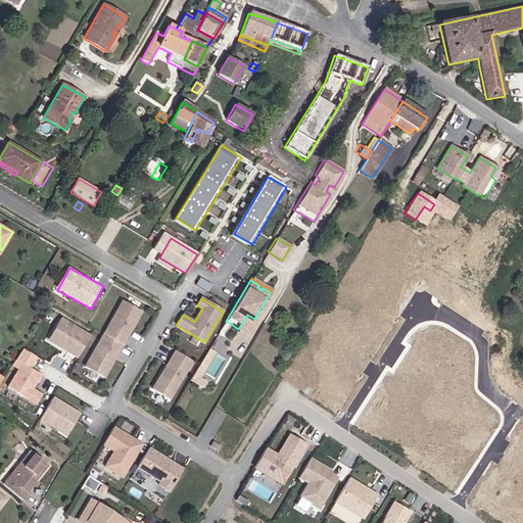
[(142,313),(123,301),(103,334),(123,345),(142,313)]
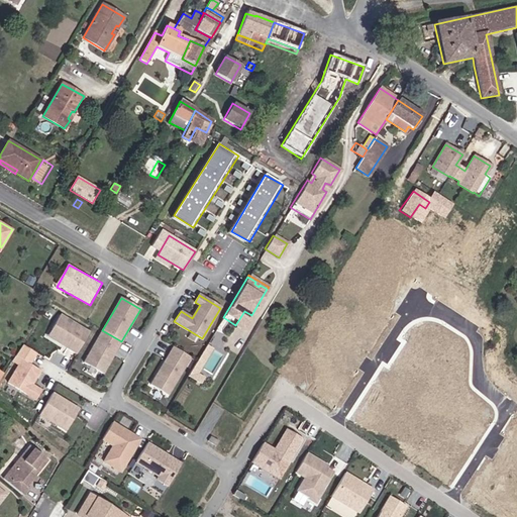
[(235,325),(242,329),(251,315),(244,311),(235,325)]
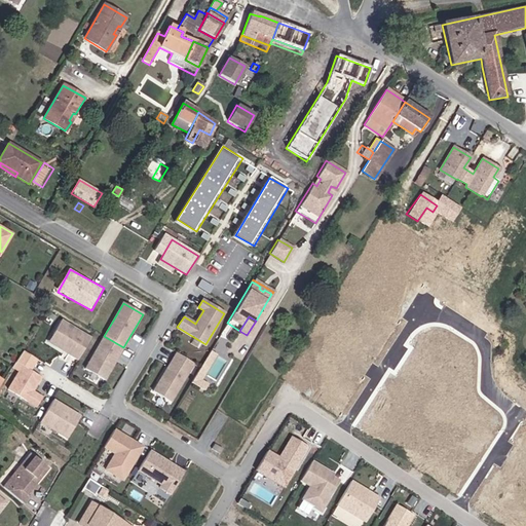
[(92,337),(62,318),(47,343),(78,362),(92,337)]
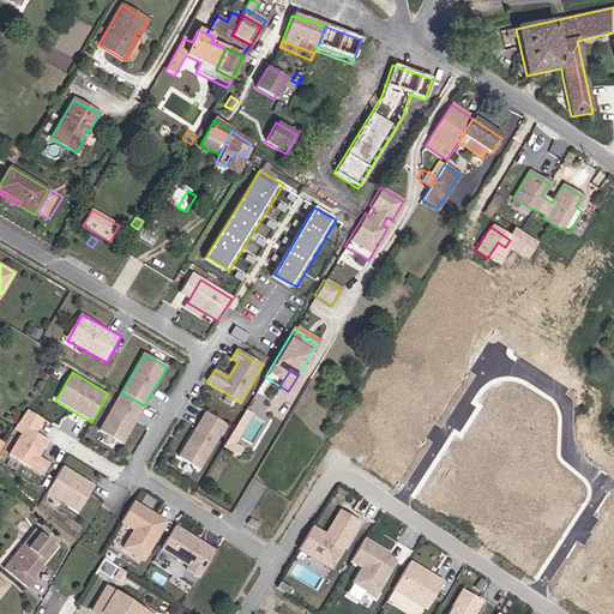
[(121,444),(144,405),(121,392),(98,432),(121,444)]
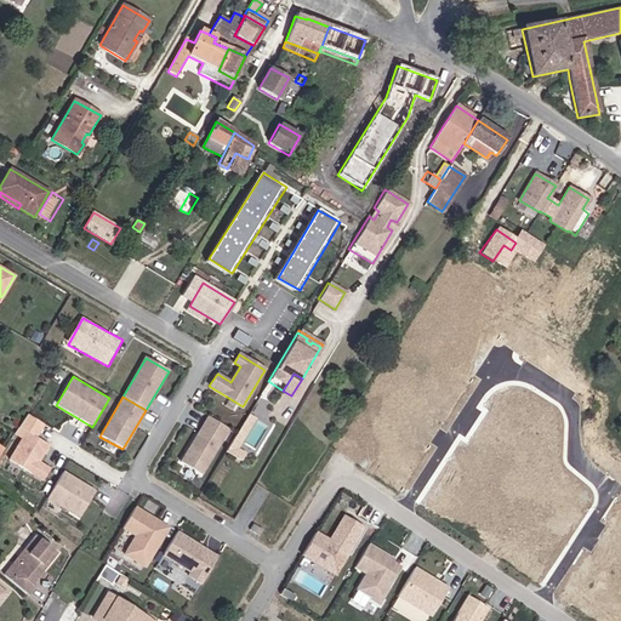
[(22,439),(9,460),(45,483),(53,468),(41,460),(50,445),(38,437),(46,423),(29,414),(16,436),(22,439)]
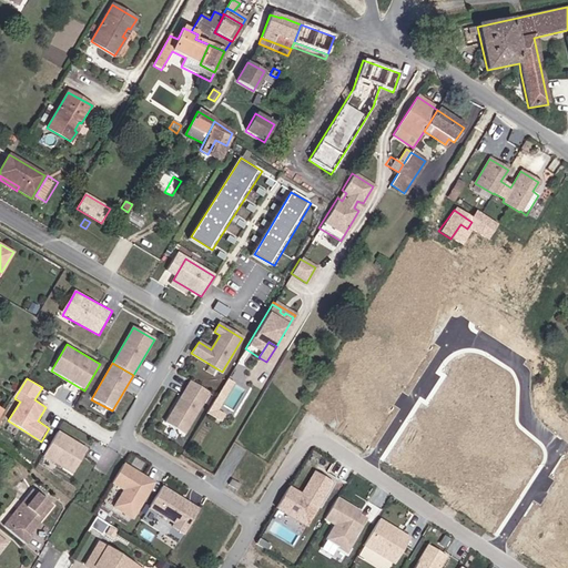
[(210,407),(215,411),(232,384),(226,381),(210,407)]
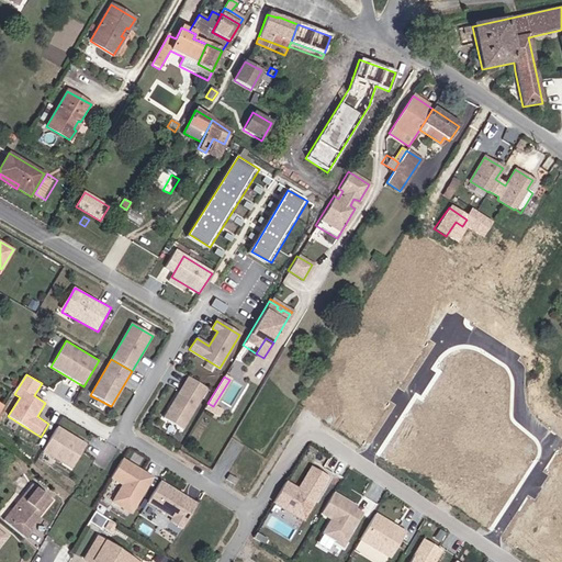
[(14,388),(19,381),(13,378),(9,384),(14,388)]
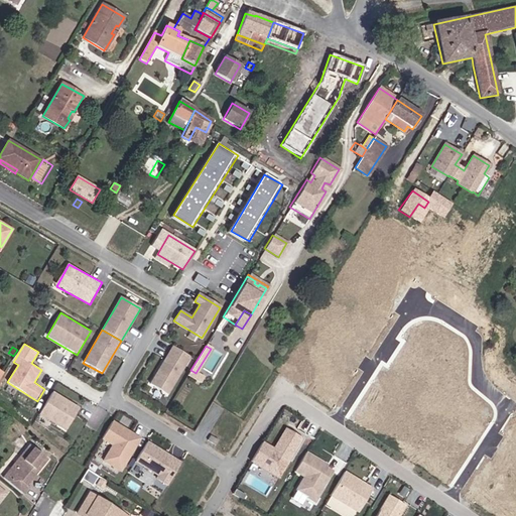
[(166,395),(189,357),(172,347),(149,384),(166,395)]
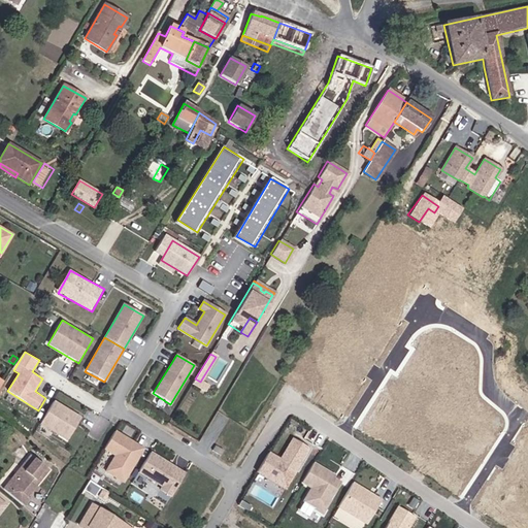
[(195,378),(192,384),(205,392),(208,387),(200,382),(195,378)]
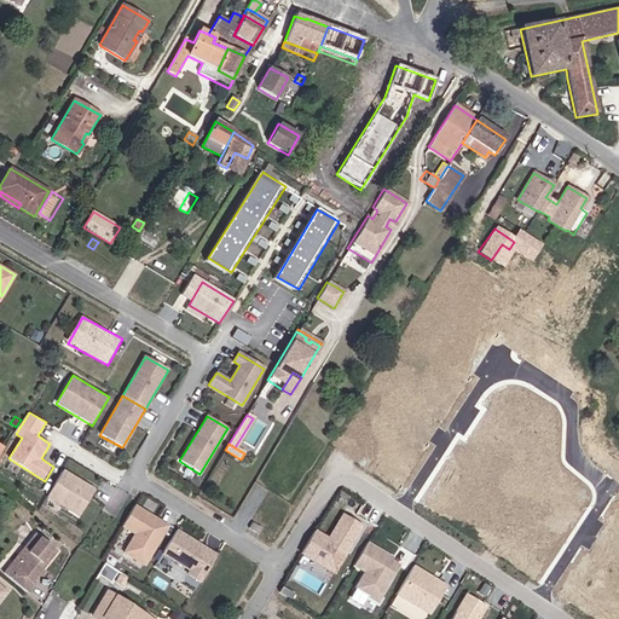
[(97,490),(65,469),(47,496),(80,516),(97,490)]
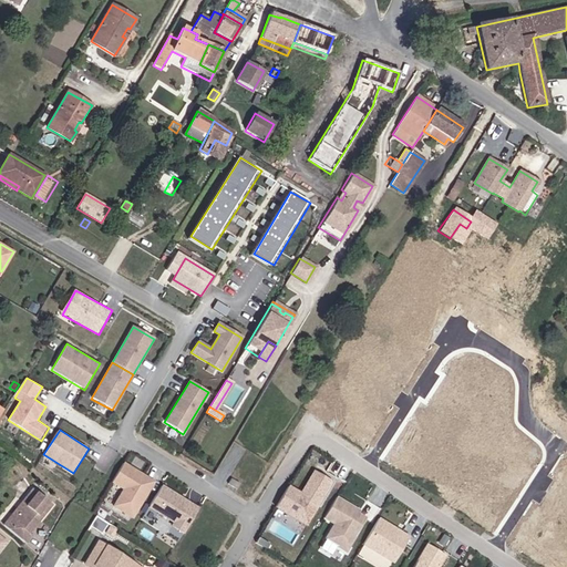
[(131,518),(153,483),(122,464),(111,483),(123,490),(112,506),(131,518)]
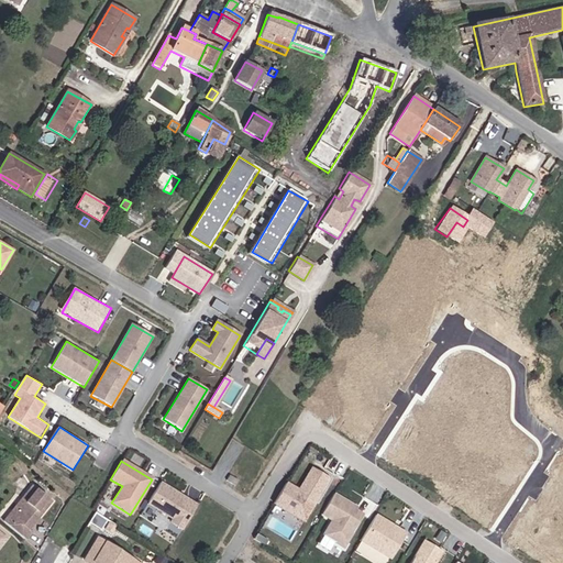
[(308,512),(329,478),(311,467),(298,490),(285,483),(273,504),(296,517),(301,508),(308,512)]
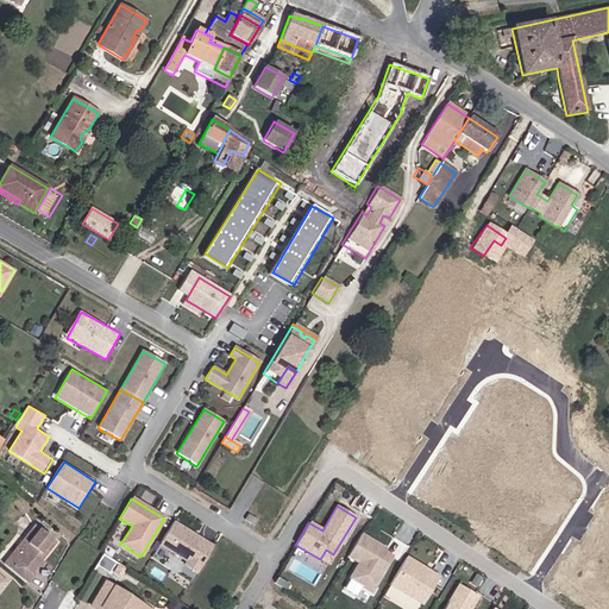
[(256,519),(246,513),(243,519),(252,525),(256,519)]
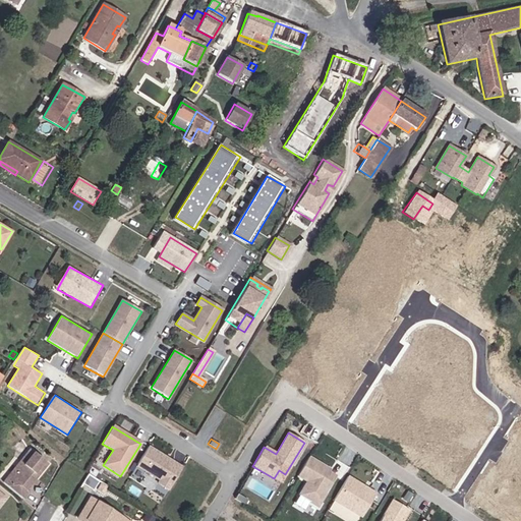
[(185,466),(152,447),(139,467),(160,479),(158,482),(171,489),(185,466)]
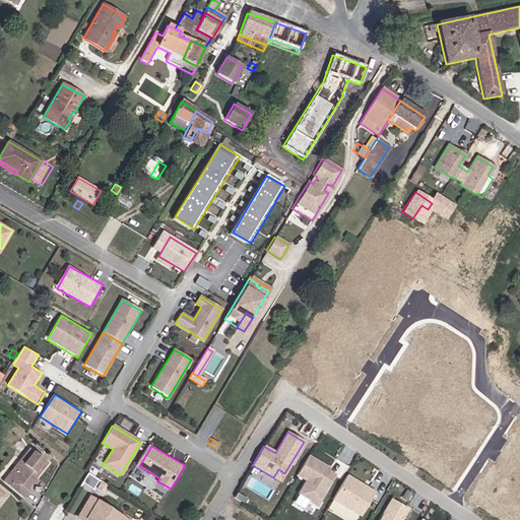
[(26,490),(49,463),(30,448),(2,482),(23,499),(29,492),(26,490)]
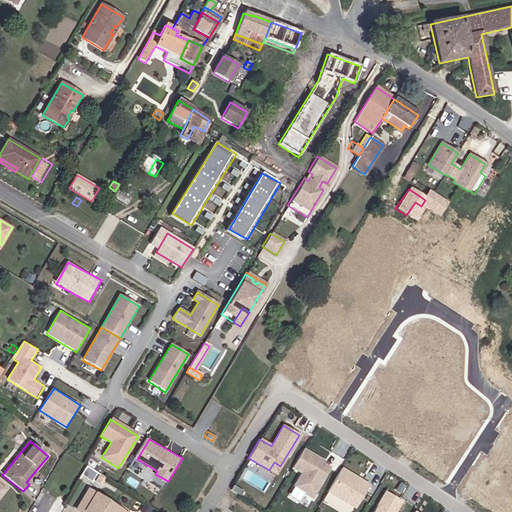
[(329,469),(323,465),(324,462),(303,449),(292,468),(301,474),(297,480),(300,482),(295,489),(311,499),(329,469)]
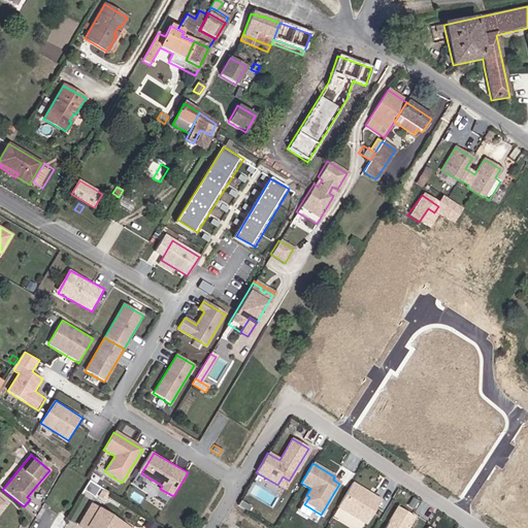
[(284,489),(289,481),(283,476),(277,485),(284,489)]
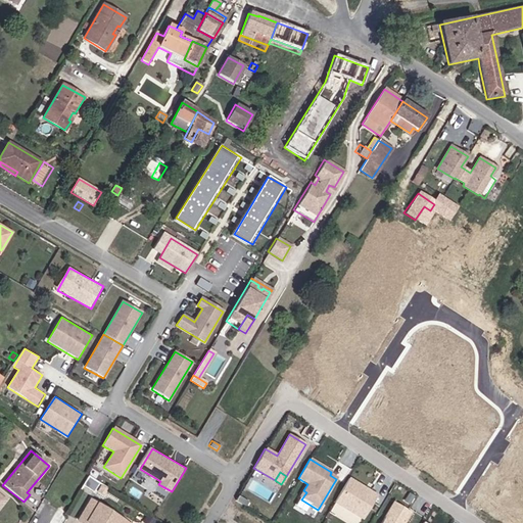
[(363,520),(377,495),(348,479),(334,503),(363,520)]
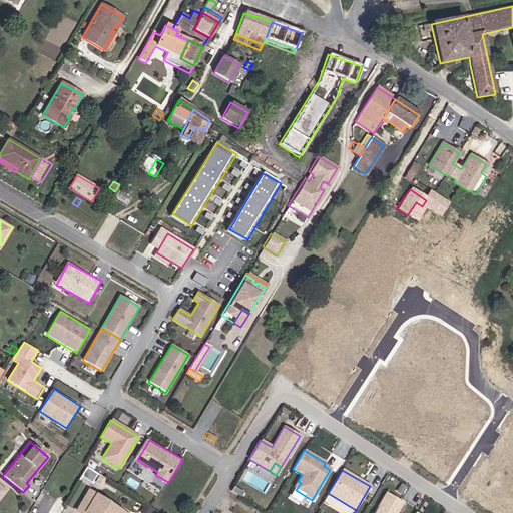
[(102,486),(106,480),(99,476),(95,482),(102,486)]
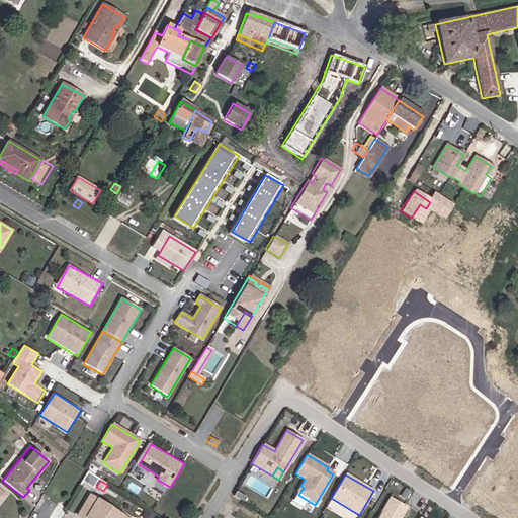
[(245,497),(236,491),(233,495),(243,501),(245,497)]
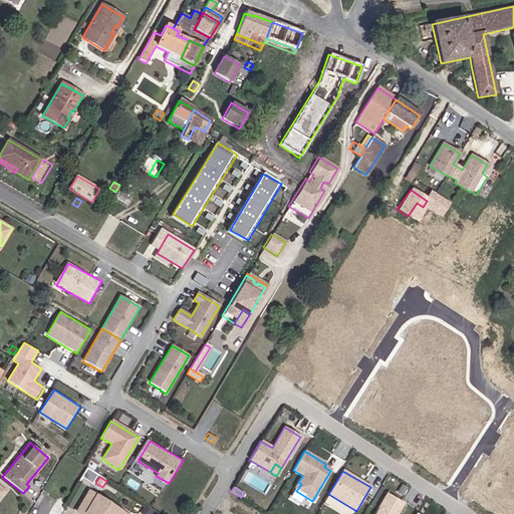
[(125,513),(88,492),(76,512),(79,513),(85,513),(86,513),(125,513)]
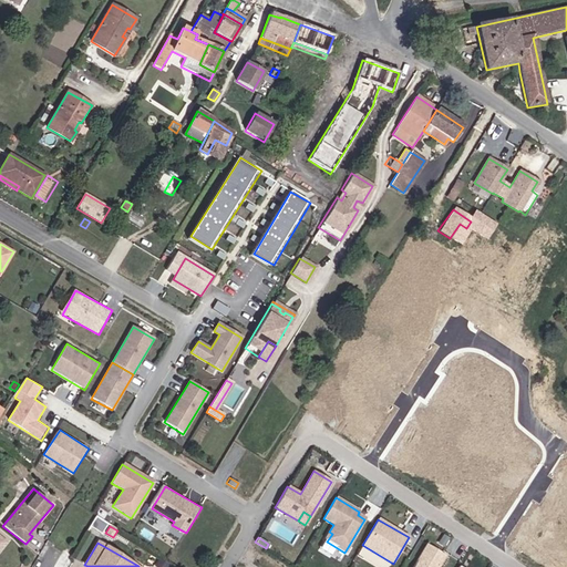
[(433,566),(434,566),(435,566),(436,566),(444,555),(426,545),(412,566),(433,566)]
